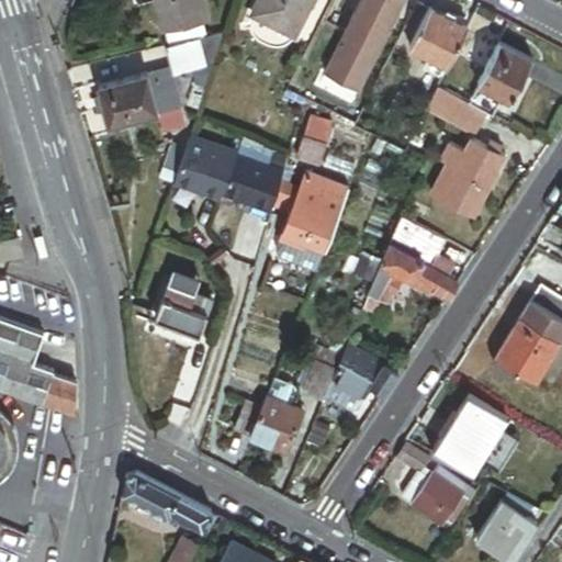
[(158,0),(165,29),(199,21),(210,19),(205,0),(158,0)]
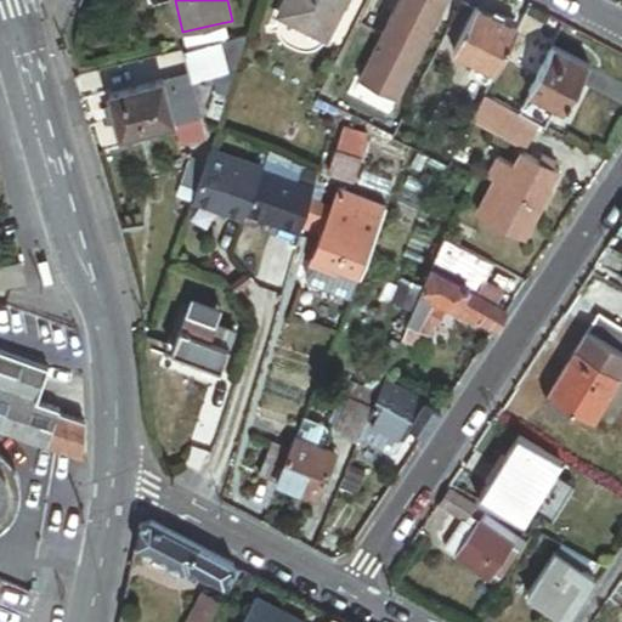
[(287,0),(288,0),(337,26),(349,0),(287,0)]
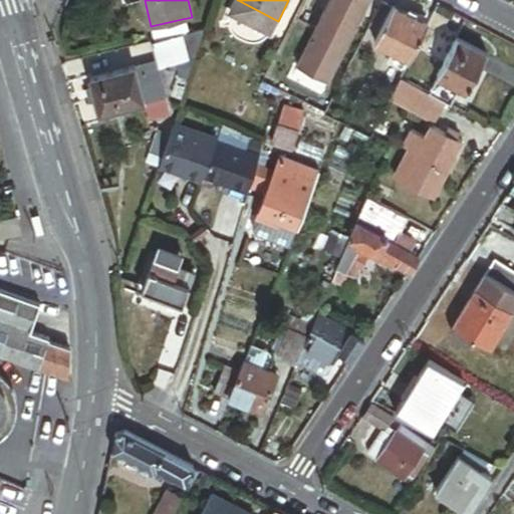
[(333,0),(327,12),(356,28),(370,0),(333,0)]
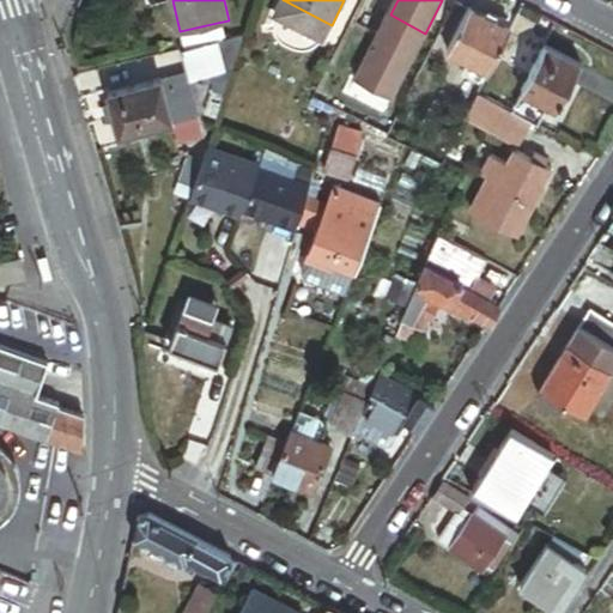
[(505,43),(513,30),(471,8),(449,52),(469,62),(465,73),(485,84),(505,43)]
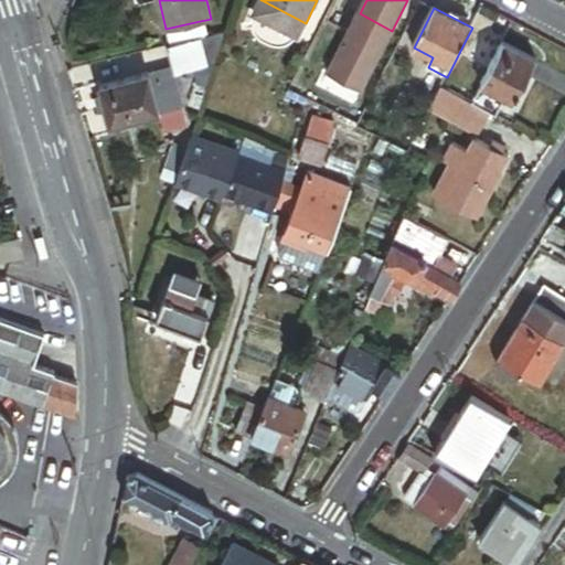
[(361,89),(392,31),(360,13),(329,73),(361,89)]
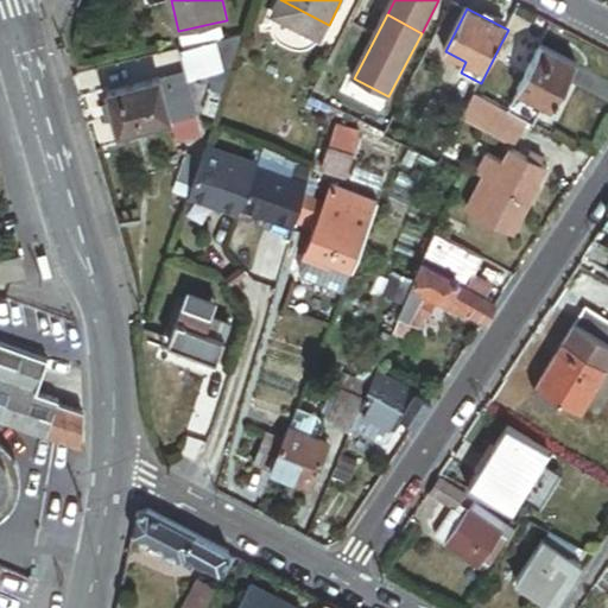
[(215,23),(178,31),(183,50),(217,42),(219,42),(215,23)]
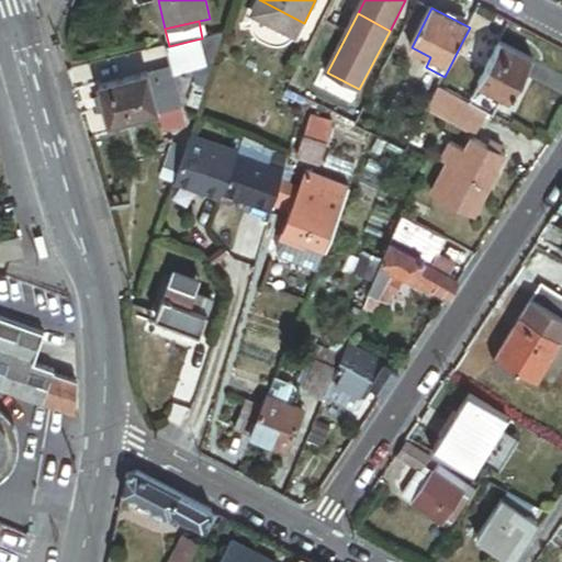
[(499,43),(470,27),(463,40),(479,47),(471,63),(485,70),(499,43)]
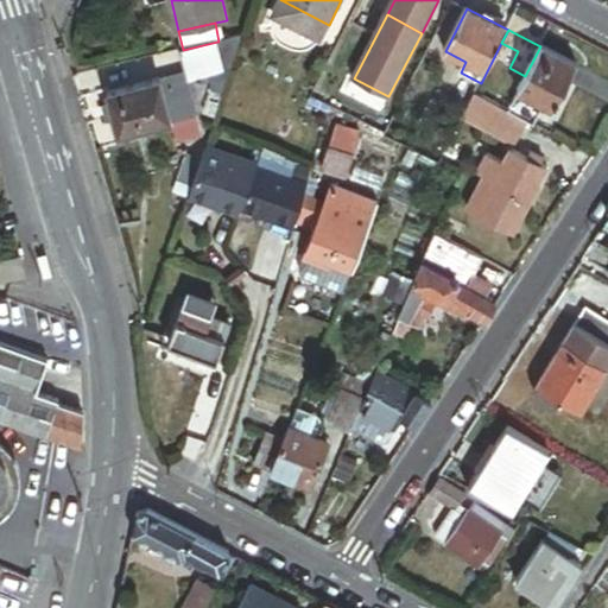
[(236,61),(245,35),(219,42),(217,42),(219,45),(183,55),(187,73),(189,80),(234,69),(236,61)]
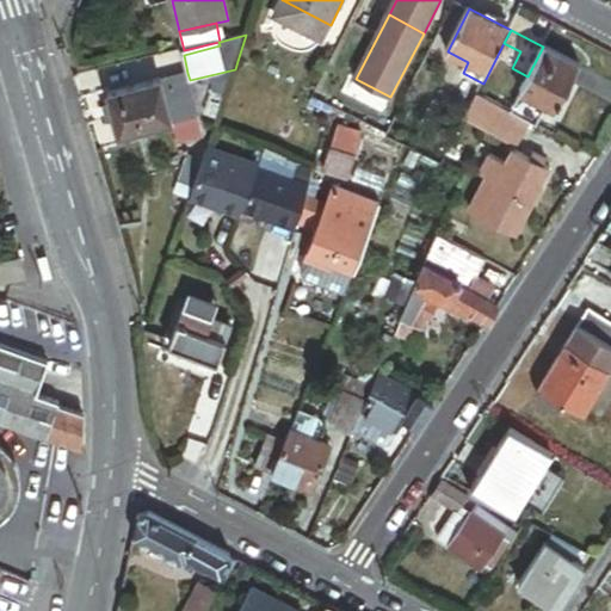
[(543,47),(528,76),(520,92),(523,92),(548,106),(559,111),(580,66),(543,47)]
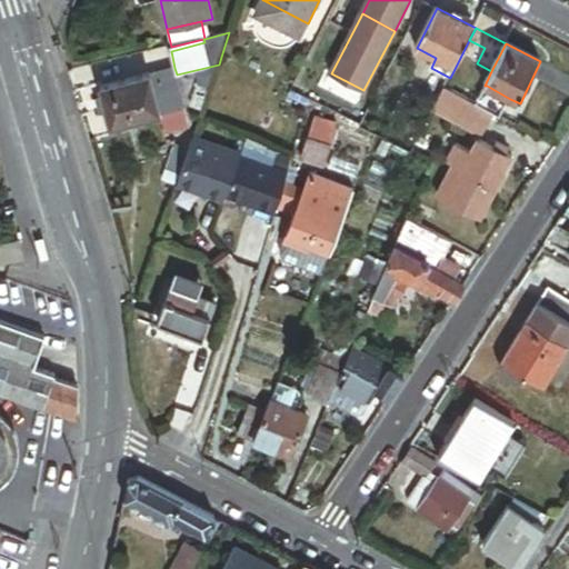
[(175,68),(151,75),(161,112),(185,107),(186,106),(177,75),(175,68)]
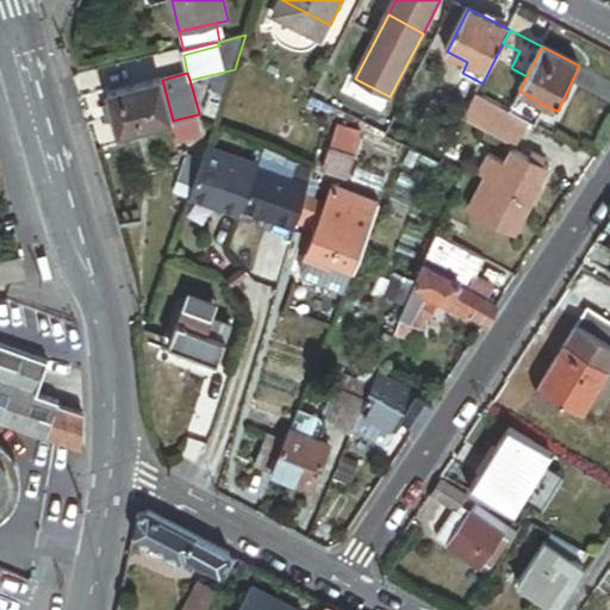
[(110,94),(120,135),(172,122),(173,120),(162,80),(110,94)]
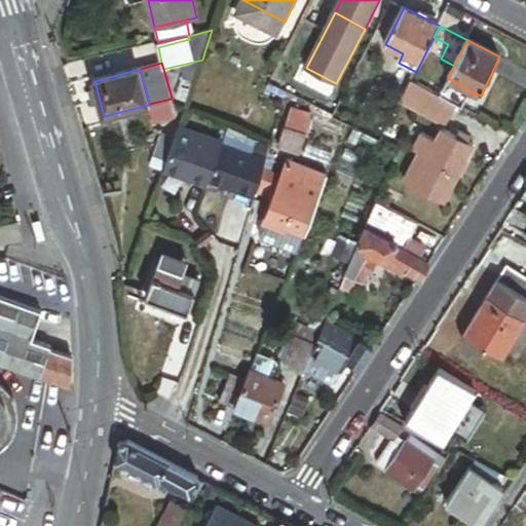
[(450,79),(447,84),(470,97),(472,91),(450,79)]
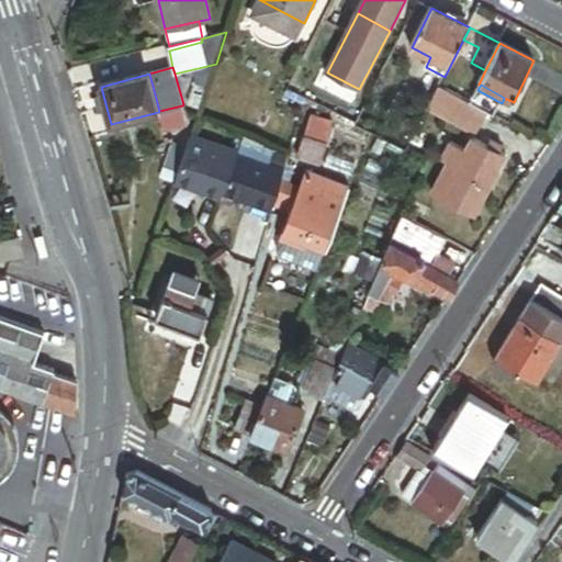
[(471,103),(439,87),(428,109),(476,134),(489,112),(471,103)]
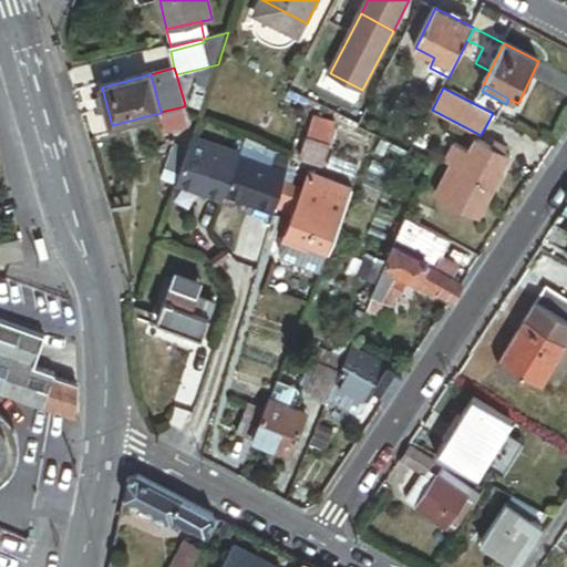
[(482,91),(475,104),(493,113),(500,116),(506,104),(482,91)]
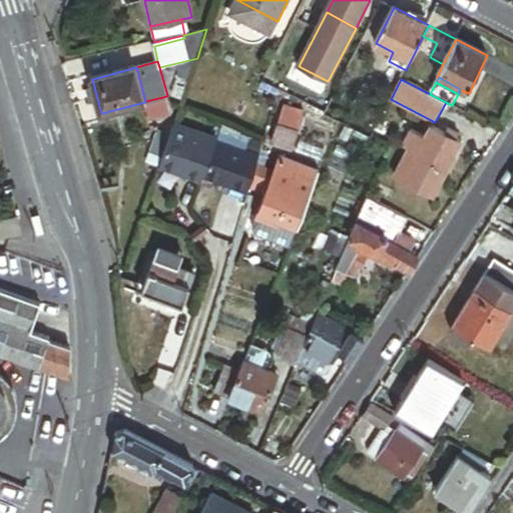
[(145,101),(144,102),(149,120),(171,114),(166,96),(145,101)]
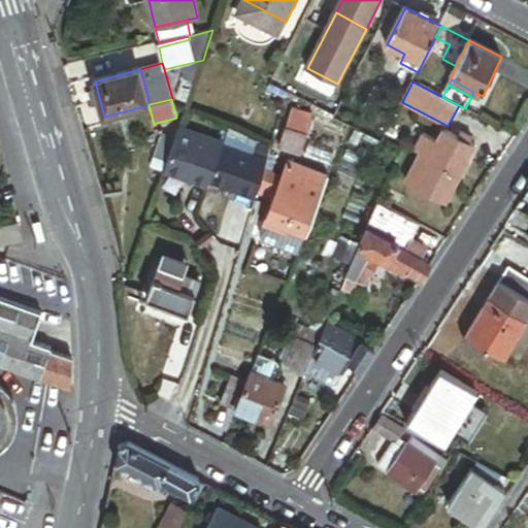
[(296,110),(289,129),(309,137),(317,119),(296,110)]
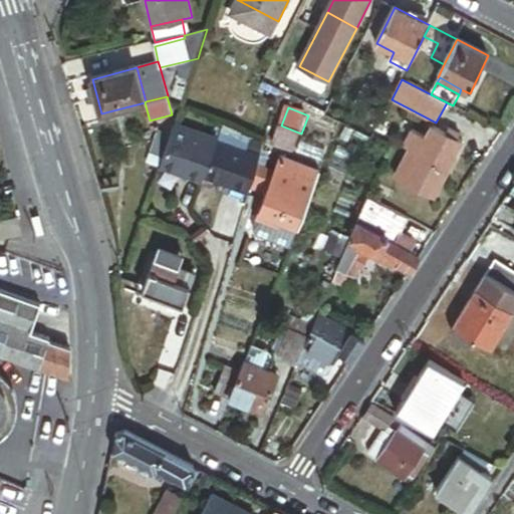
[(220,140),(177,125),(164,168),(188,175),(187,178),(206,184),(208,178),(219,143),(220,140)]
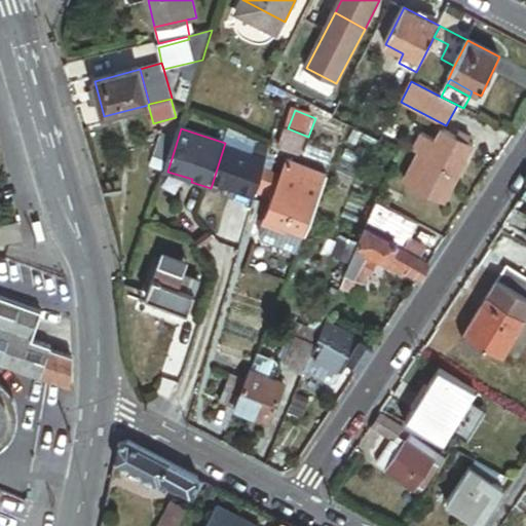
[(288,128),(280,146),(300,154),(308,137),(288,128)]
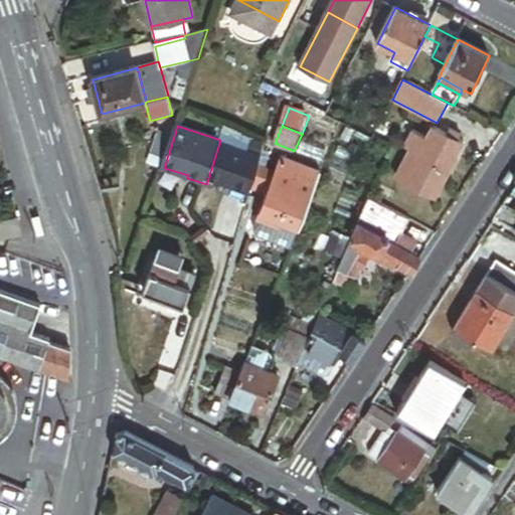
[(458,140),(450,136),(433,127),(426,138),(419,151),(410,147),(409,148),(395,176),(434,196),(462,143),(458,140)]
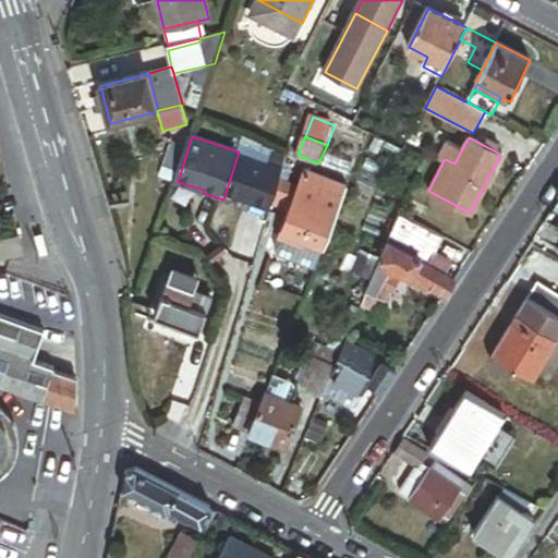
[(455,164),(462,149),(446,141),(437,157),(444,160),(445,159),(455,164)]
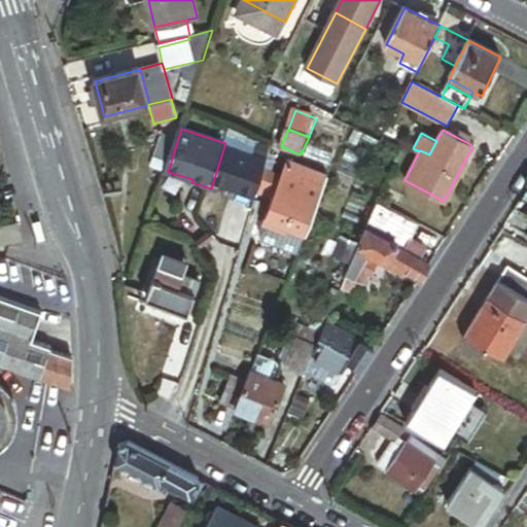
[(462,134),(460,139),(468,143),(470,138),(462,134)]
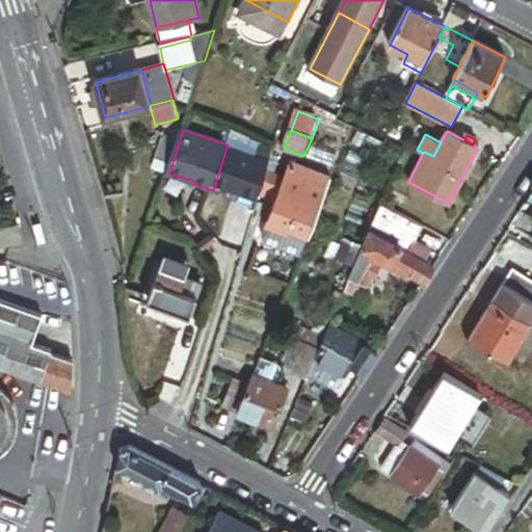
[(270,161),(227,148),(215,184),(235,190),(234,193),(259,201),(270,161)]
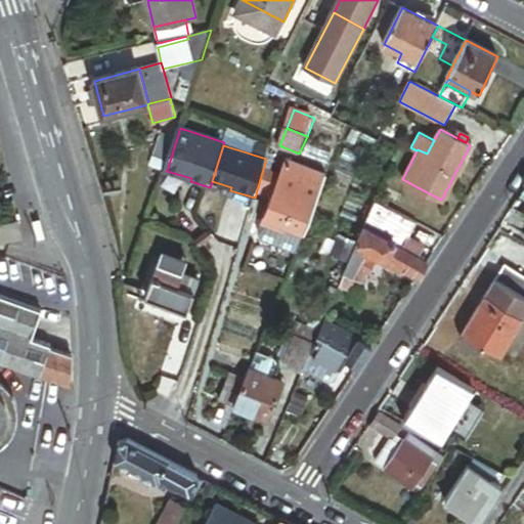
[(304,231),(326,176),(287,161),(263,223),(285,231),(287,225),(304,231)]
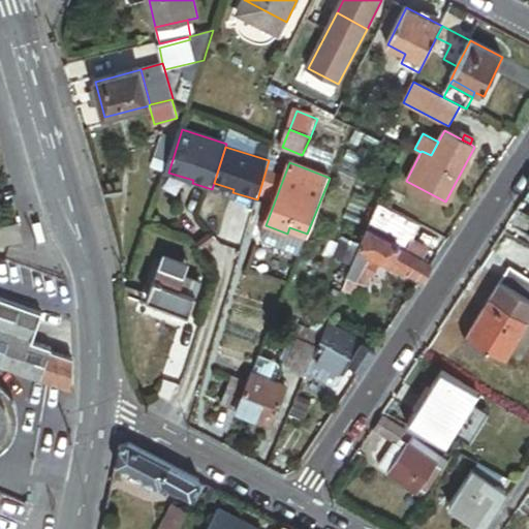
[(398,241),(397,243),(407,249),(411,242),(401,236),(403,231),(383,220),(378,229),(398,241)]
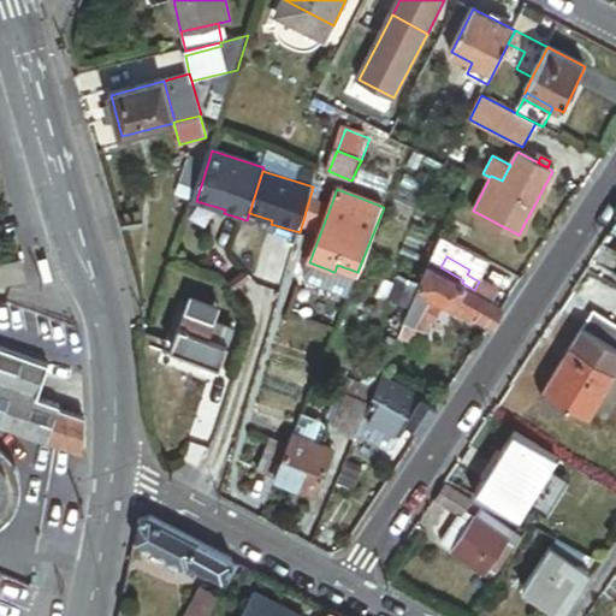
[(492,325),(503,308),(491,302),(497,289),(480,279),(479,282),(474,290),(462,283),(430,265),(421,285),(442,297),(451,303),(450,306),(467,317),(469,312),(492,325)]
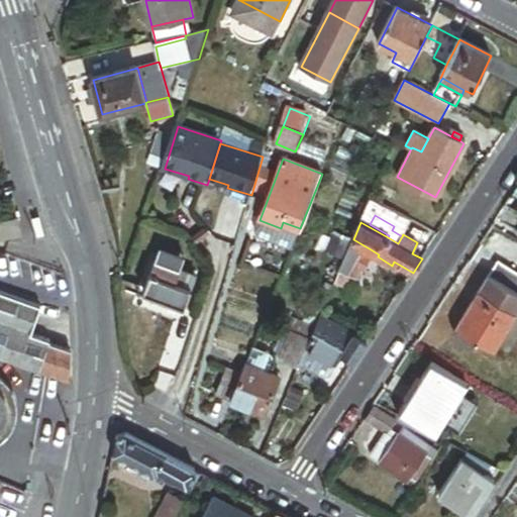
[(353,239),(337,276),(341,278),(343,274),(347,275),(357,250),(367,256),(371,249),(353,239)]
